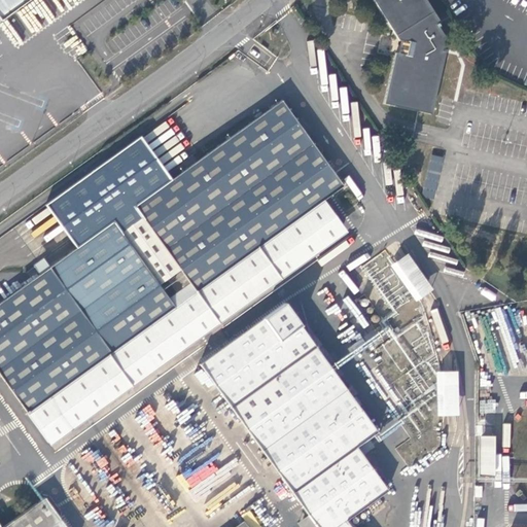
[(0,0),(0,19),(1,22),(31,0),(0,0)]
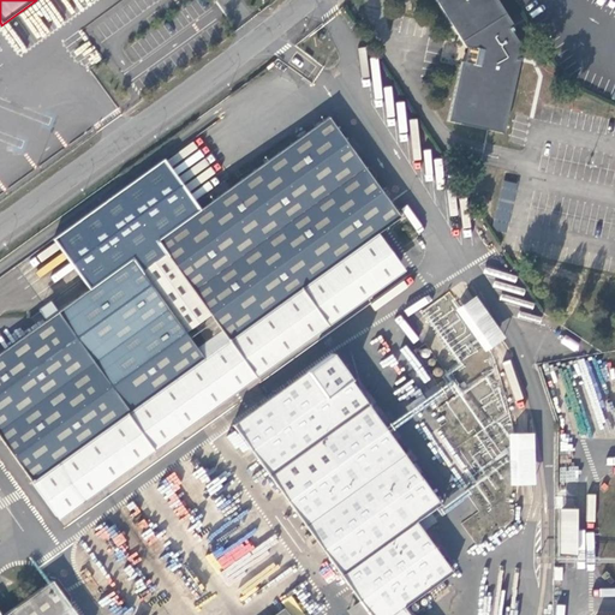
[(447,123),(501,136),(520,64),(514,63),(519,47),(511,36),(512,35),(512,34),(509,30),(512,29),(511,27),(493,0),(433,0),(465,49),(469,49),(465,65),(463,64),(447,123)]
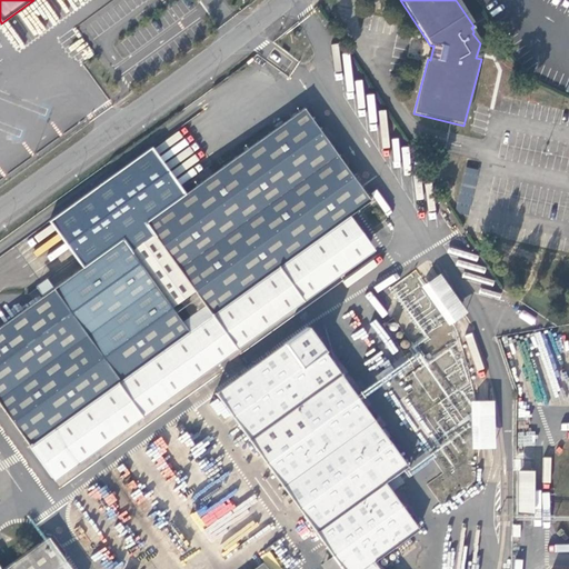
[(146,225),(155,236),(212,317),(350,219),(371,203),(305,111),(185,197),(146,225)]
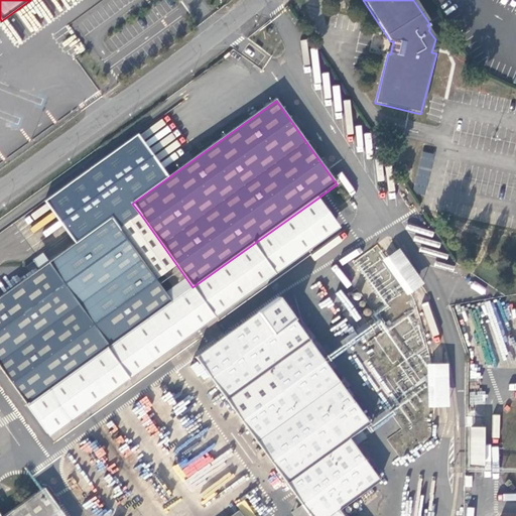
[(118,230),(140,214),(132,204),(167,178),(137,136),(44,203),(75,244),(110,219),(118,230)]
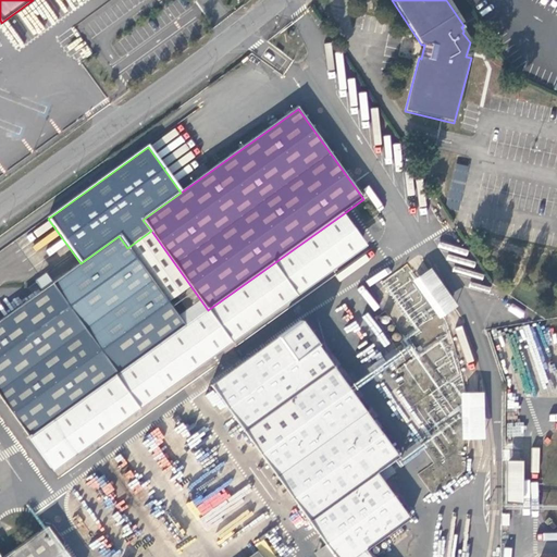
[(460,208),(468,165),(455,163),(448,207),(460,208)]
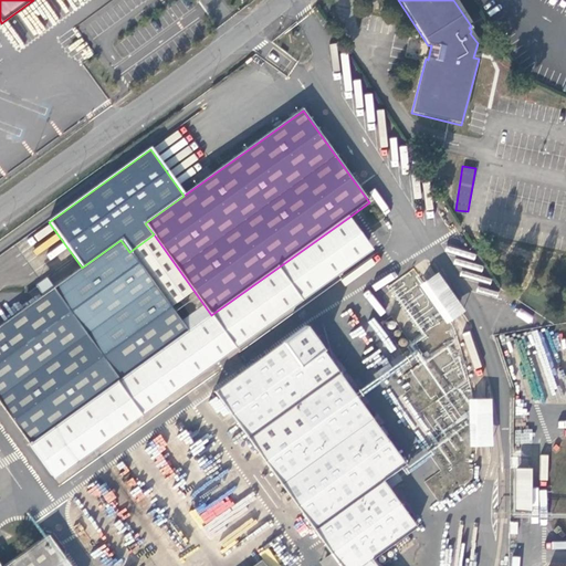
[(211,315),(187,333),(30,446),(53,477),(210,365),(208,362),(368,245),(348,218),(211,315)]
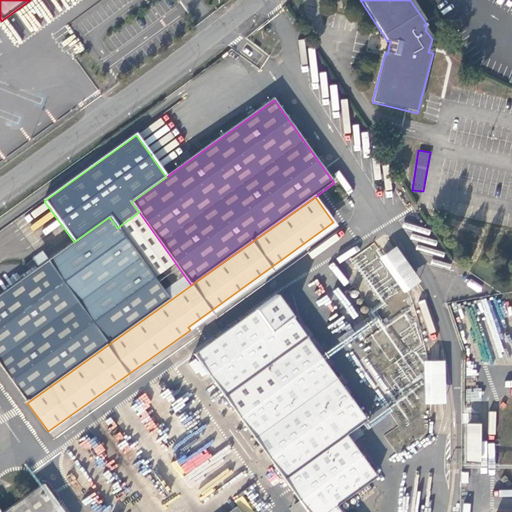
[(139,212),(117,228),(169,301),(191,285),(139,212)]
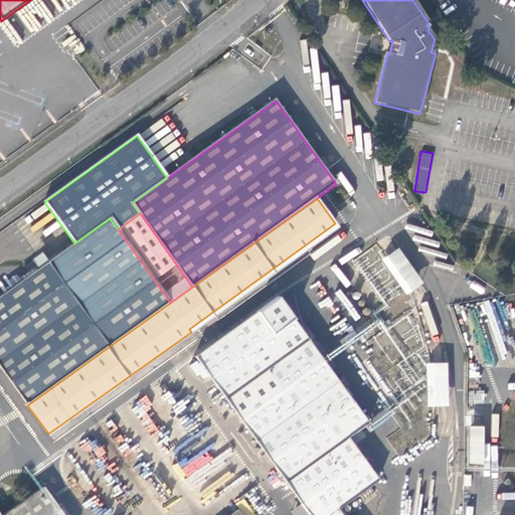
[(170,303),(118,229),(110,218),(74,243),(47,263),(38,270),(0,296),(0,366),(27,405),(170,303)]
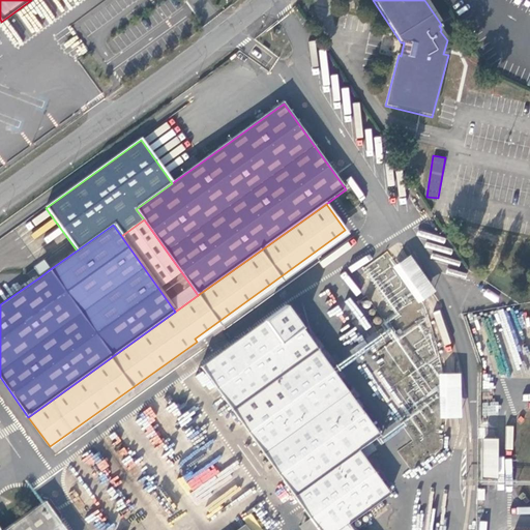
[(414,255),(394,265),(415,304),(435,294),(414,255)]
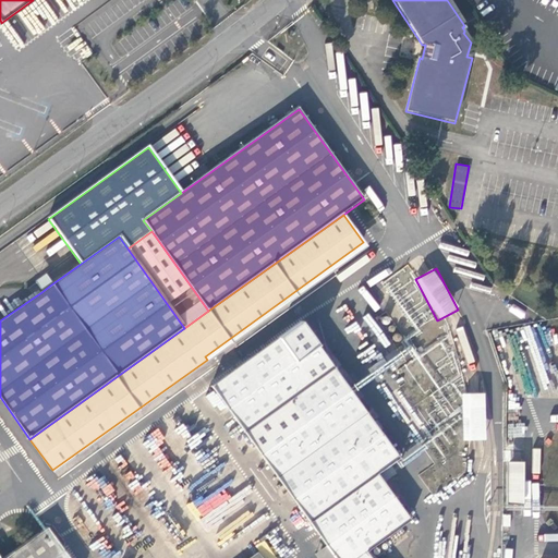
[(41,292),(51,284),(46,276),(36,283),(41,292)]
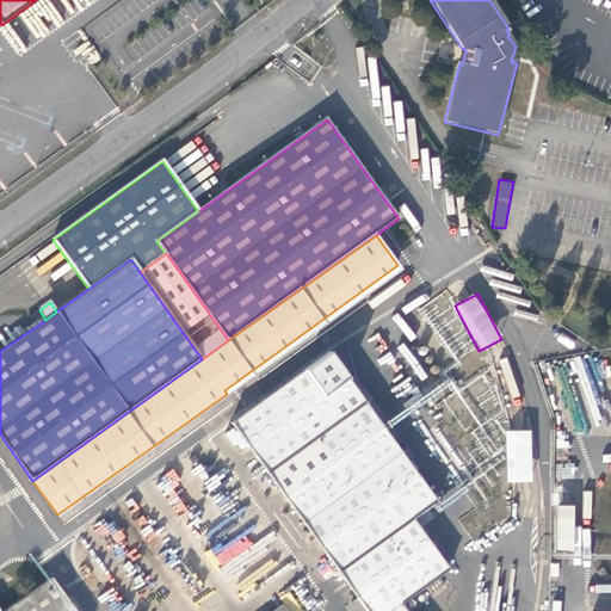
[(407,610),(402,604),(450,571),(414,519),(438,501),(331,352),(233,424),(368,610),(407,610)]
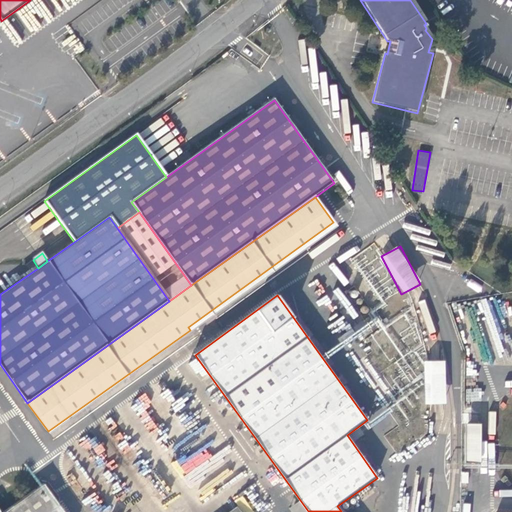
[(425,360),(424,404),(445,404),(447,361),(425,360)]
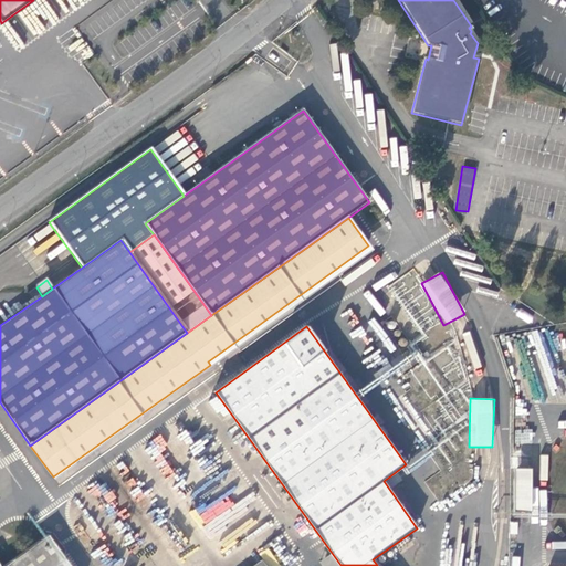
[(515,498),(532,498),(532,469),(516,469),(515,498)]
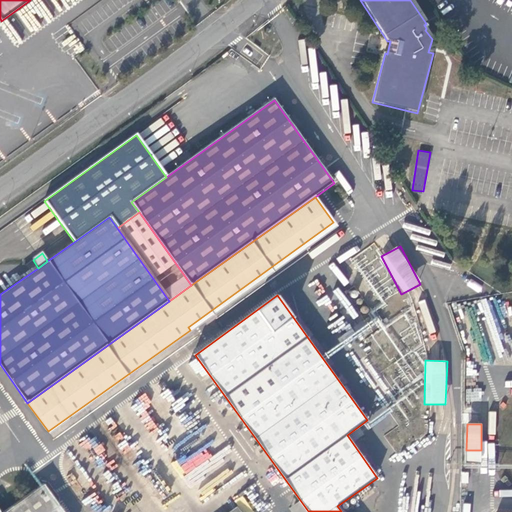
[(0,511),(64,511),(45,484),(5,511),(1,511),(0,510),(0,511)]
